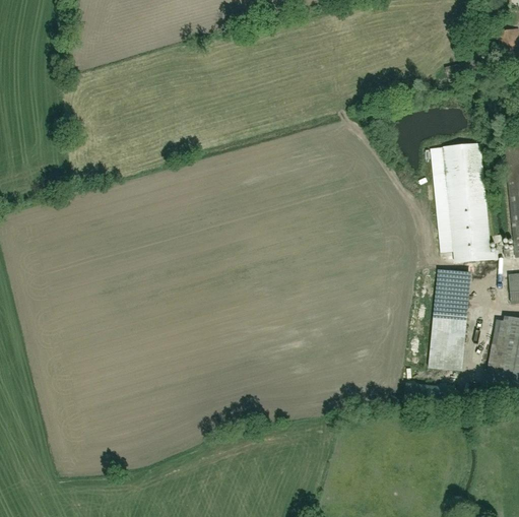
[(518,59),(518,38),(517,27),(498,30),(503,62),(518,59)]
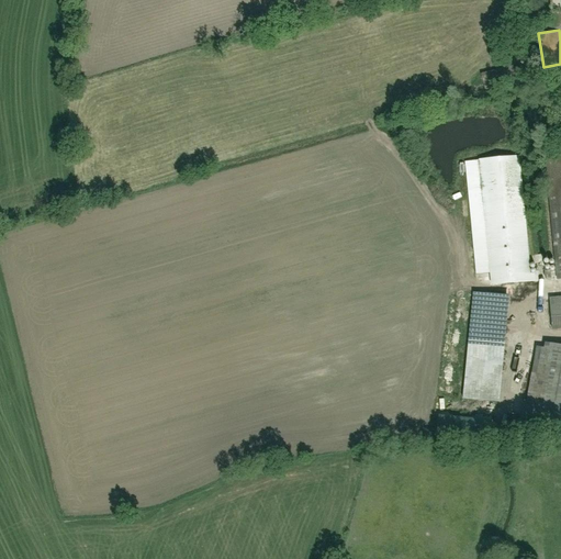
[(543,268),(545,279),(560,277),(560,153),(545,155),(553,267),(543,268)]
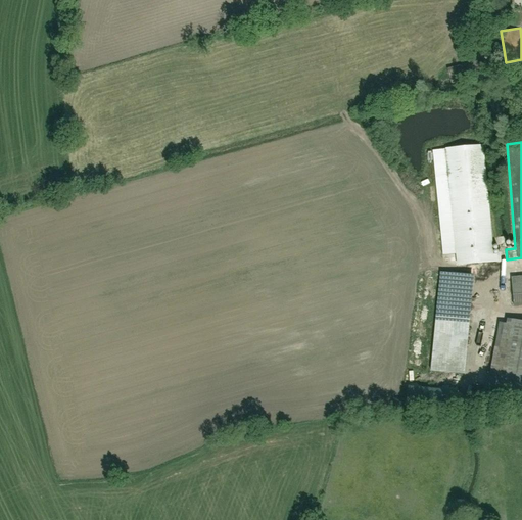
[(482,143),(444,146),(455,264),(502,260),(501,250),(491,251),(482,143)]
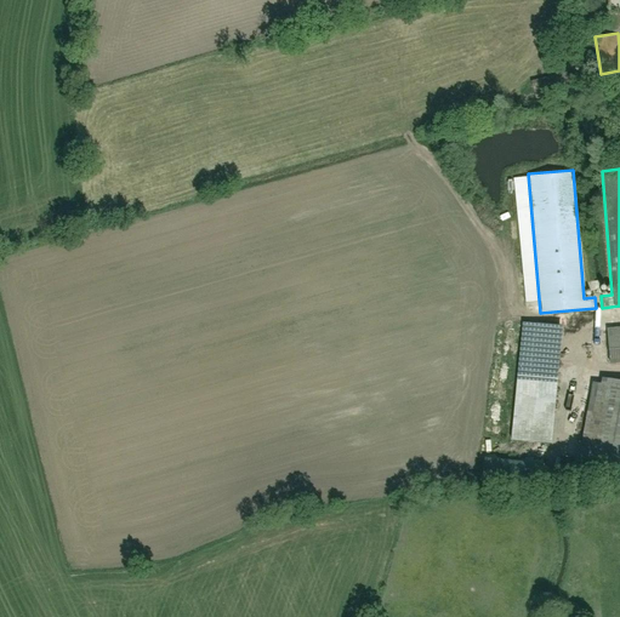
[(534,323),(529,373),(555,376),(559,325),(534,323)]
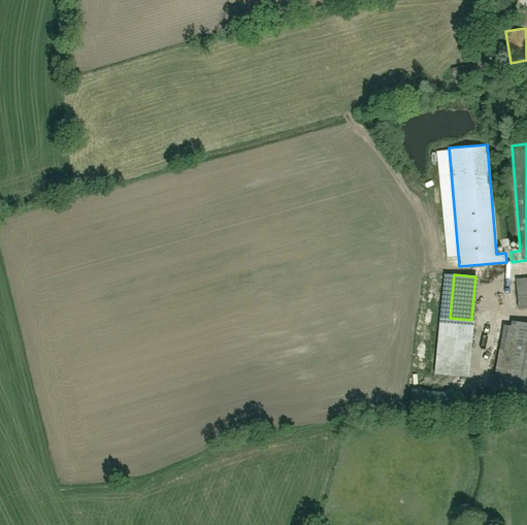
[(526,309),(526,279),(514,280),(516,312),(526,309)]
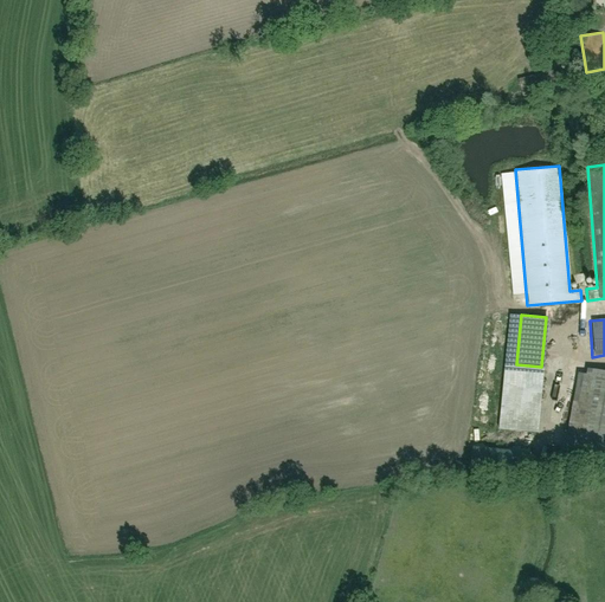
[(604,446),(604,373),(579,368),(564,429),(591,448),(604,446)]
